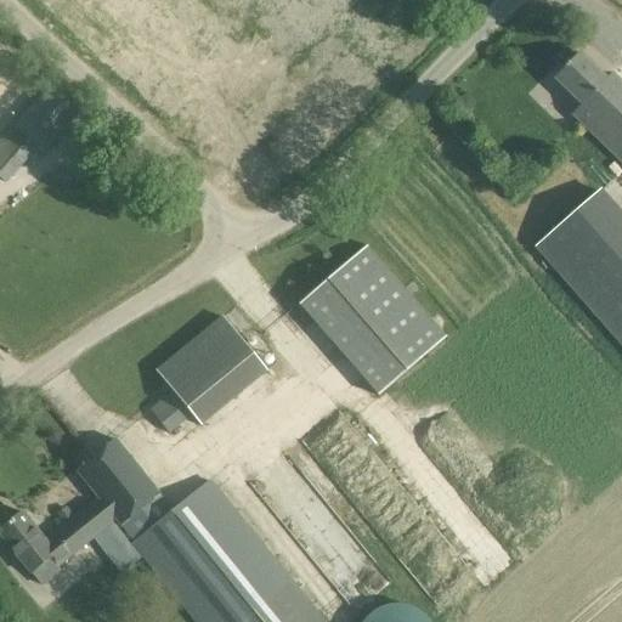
[(580,54),(554,79),(581,105),(571,116),(621,164),(621,82),(612,73),(606,80),(580,54)]
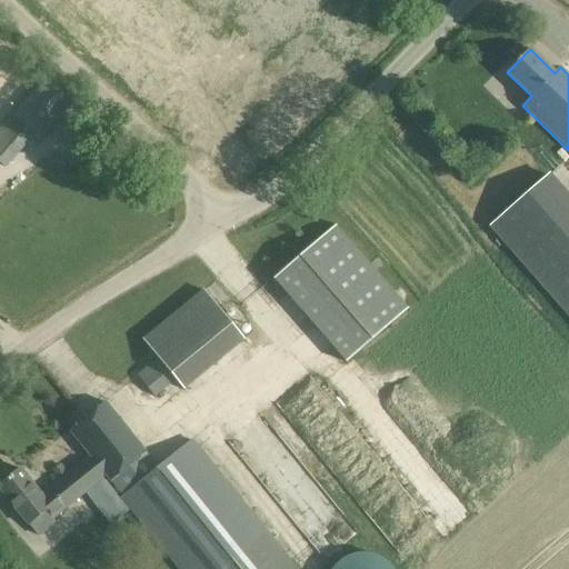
[(40,141),(75,101),(46,77),(11,116),(12,117),(0,130),(0,163),(2,167),(31,133),(40,141)]
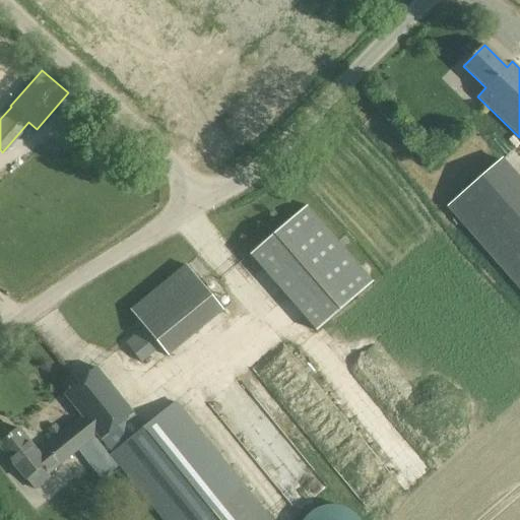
[(91,145),(85,140),(81,145),(87,150),(91,145)]
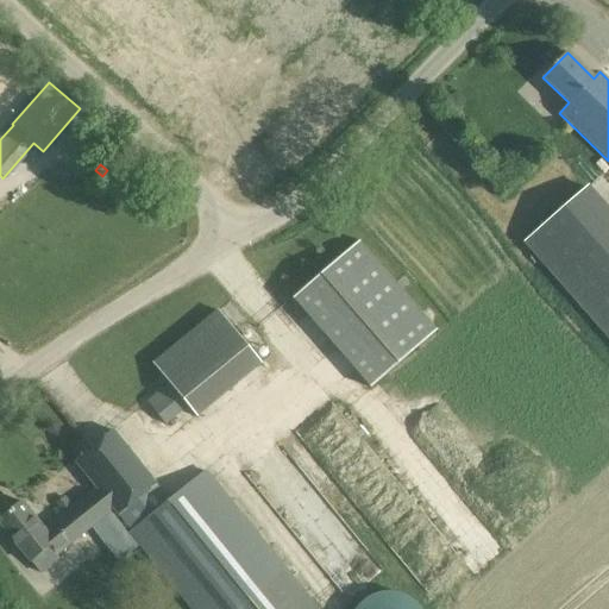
[(608,211),(586,186),(527,238),(608,331),(608,211)]
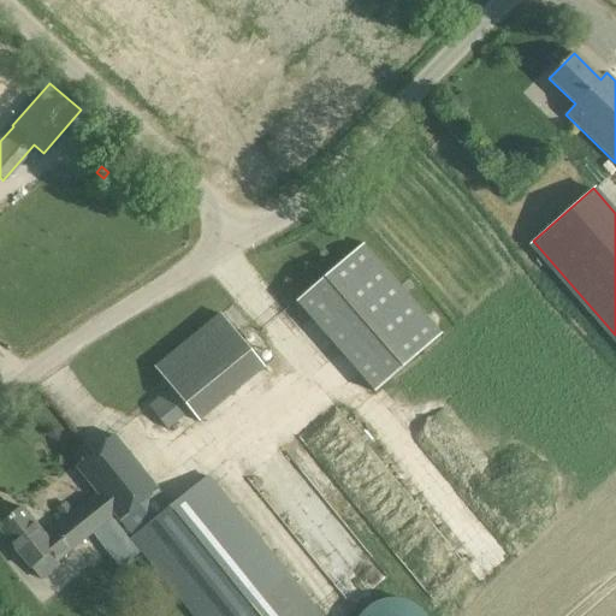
[(298,300),(295,302),(374,392),(380,389),(384,385),(451,468),(510,421),(442,335),(443,333),(363,243),(298,300)]
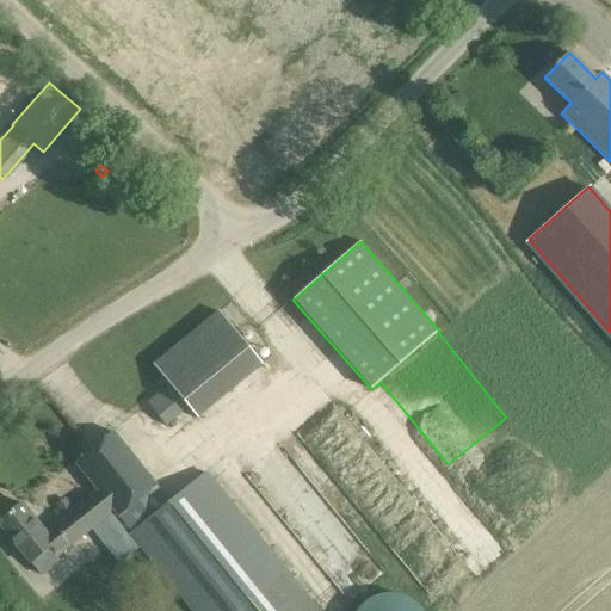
[(168,386),(146,403),(165,427),(187,409),(168,386)]
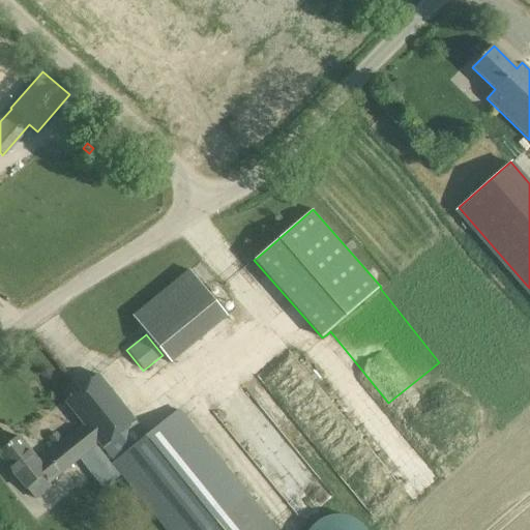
[(20,437),(0,451),(0,459),(25,489),(28,487),(42,475),(49,484),(50,484),(80,460),(96,446),(98,445),(112,463),(111,464),(164,529),(277,529),(252,497),(180,409),(146,436),(136,422),(138,421),(98,374),(61,401),(82,425),(38,460),(20,437)]
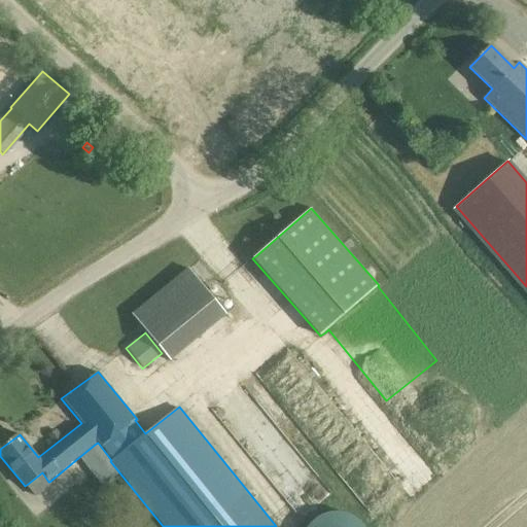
[(279,395),(366,507),(394,486),(307,374),(279,395)]
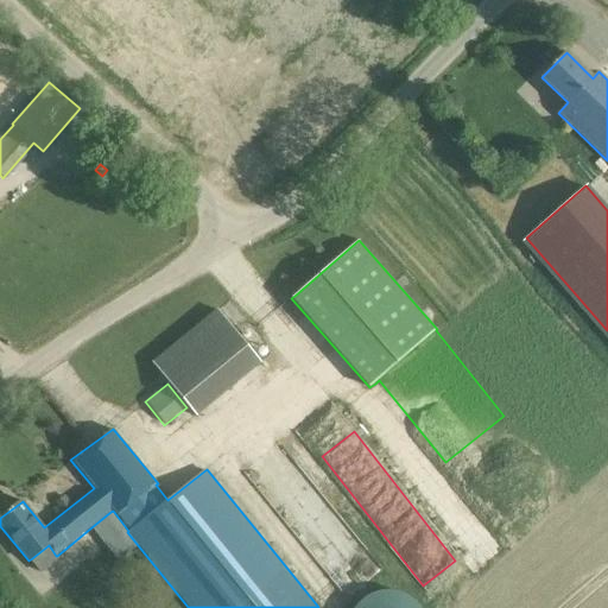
[(348,595),(379,570),(334,515),(303,540),(348,595)]
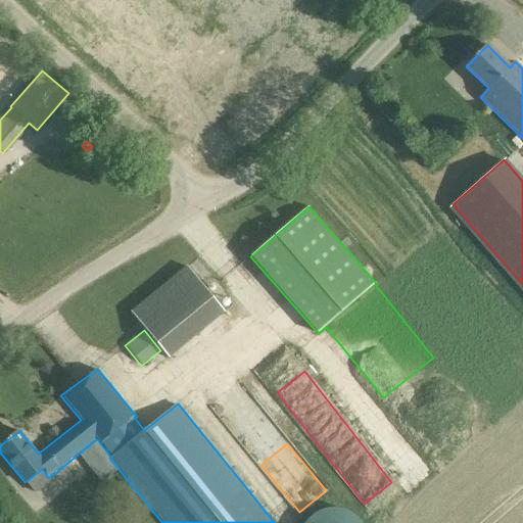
[(304,522),(360,522),(361,522),(354,516),(346,512),(338,509),(329,509),(320,511),(313,516),(305,522),(304,522)]
